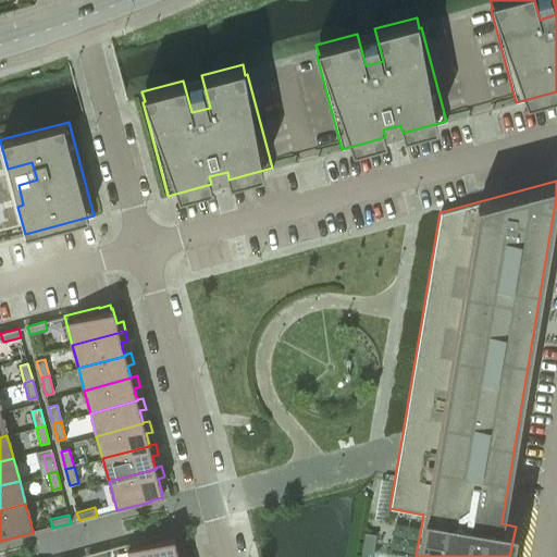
[(185,556),(184,549),(177,551),(176,547),(173,536),(172,536),(171,532),(160,535),(160,534),(125,544),(128,556),(185,556)]
